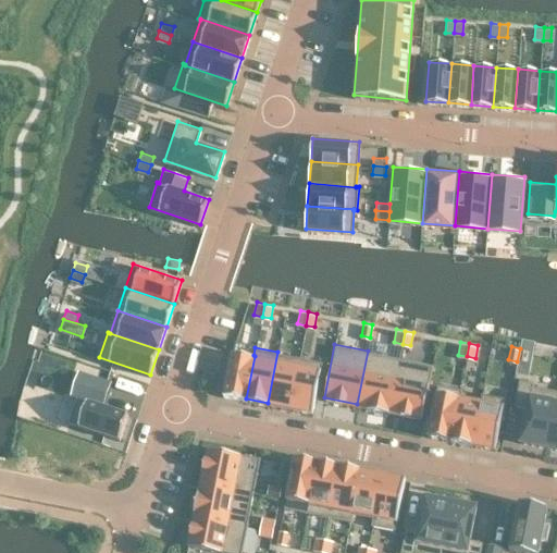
[(368,351),(357,404),(367,406),(388,410),(399,357),(368,351)]
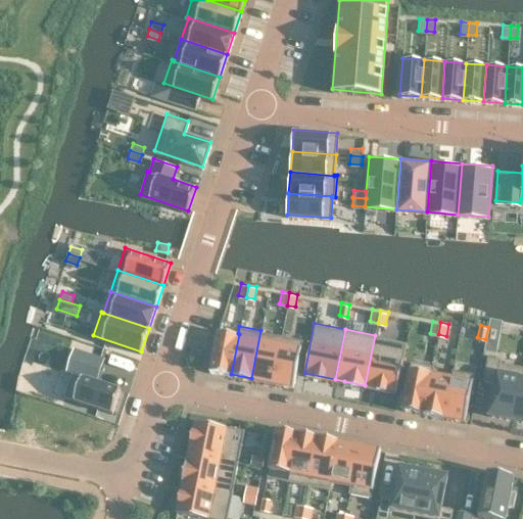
[(218,330),(209,370),(231,374),(239,334),(238,333),(218,330)]
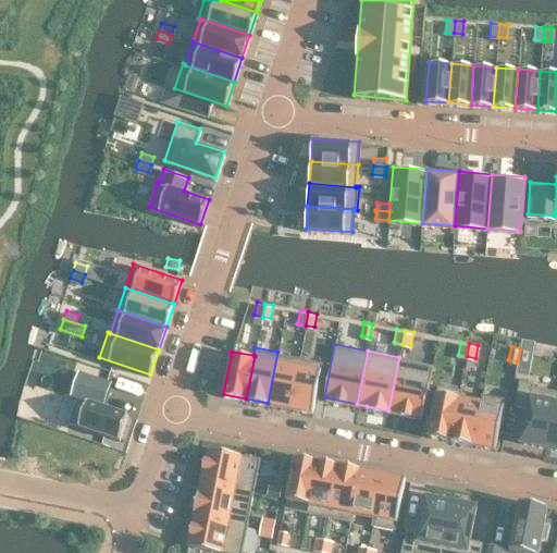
[(277,352),(268,403),(289,407),(299,356),(277,352)]
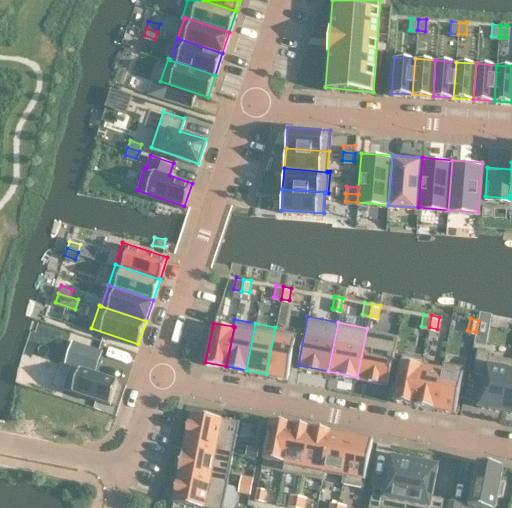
[(275,327),(266,374),(287,378),(296,331),(275,327)]
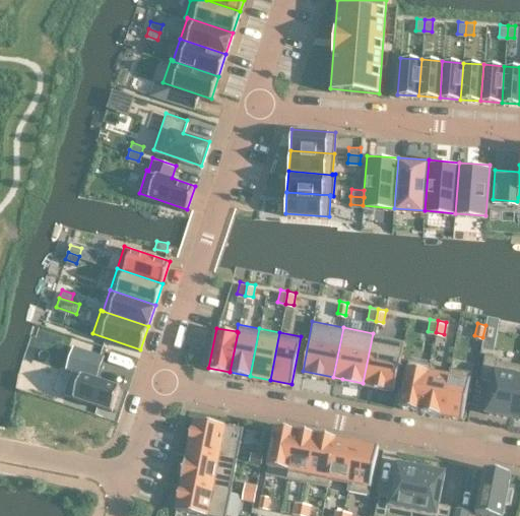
[(363,383),(394,389),(404,339),(373,333),(363,383)]
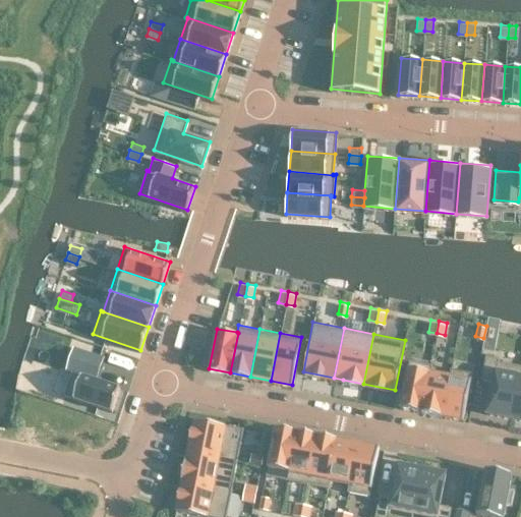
[(71,370),(64,394),(112,409),(120,386),(97,378),(104,355),(73,344),(65,367),(71,370)]
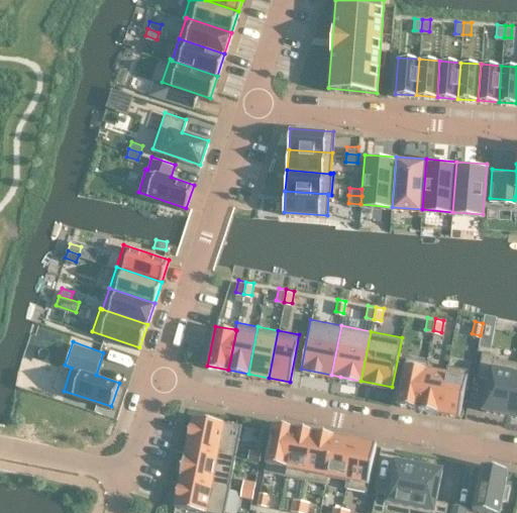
[(482,350),(478,374),(489,376),(483,408),(507,413),(516,361),(495,356),(495,353),(482,350)]
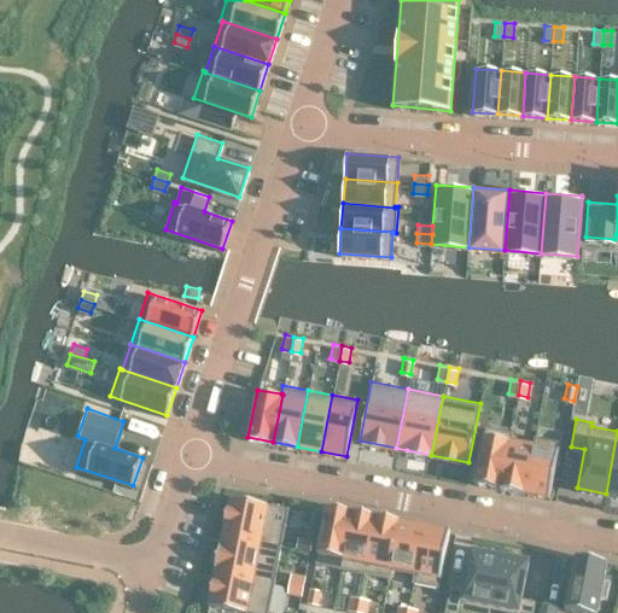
[(485,425),(474,482),(500,486),(509,439),(511,439),(512,430),(485,425)]
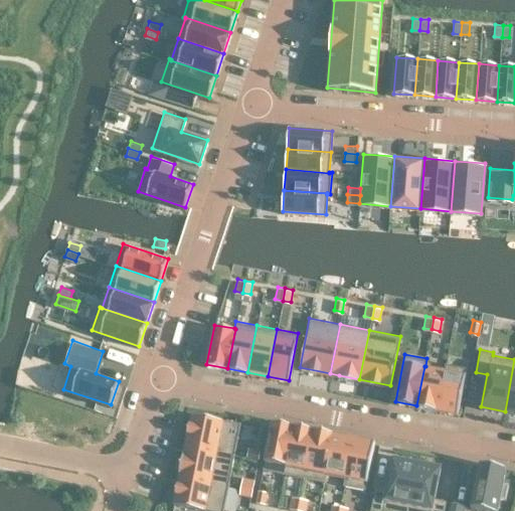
[(514,359),(505,411),(514,412),(514,359)]
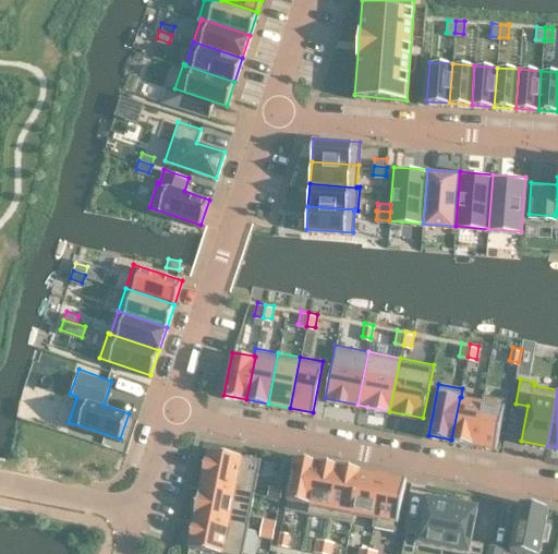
[(482,401),(473,444),(496,448),(506,397),(482,393),(481,400),(482,401)]
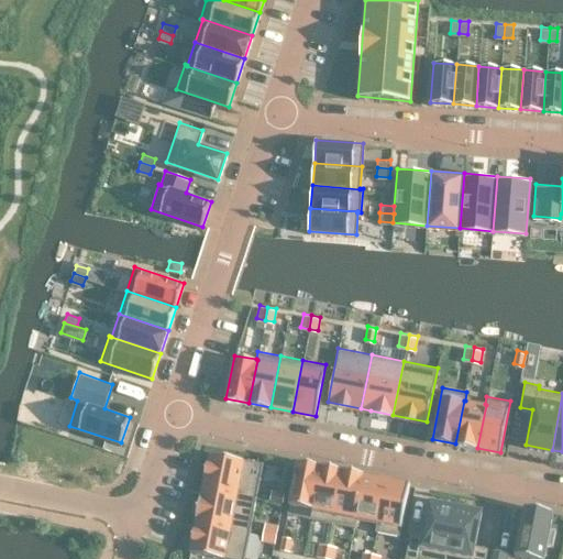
[(464,401),(455,444),(466,446),(477,448),(486,405),(485,404),(475,403),(465,401),(464,401)]
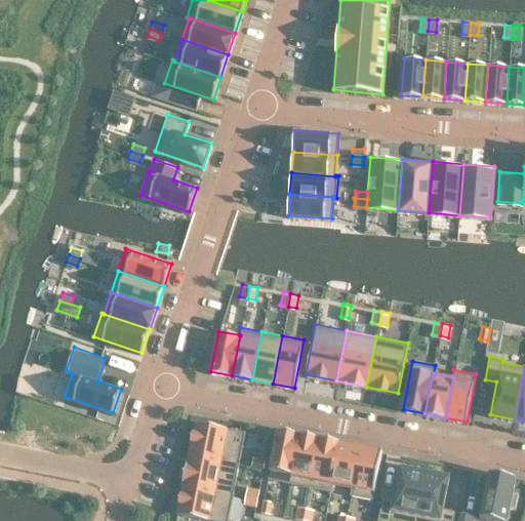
[(239,461),(245,430),(195,419),(189,451),(239,461)]
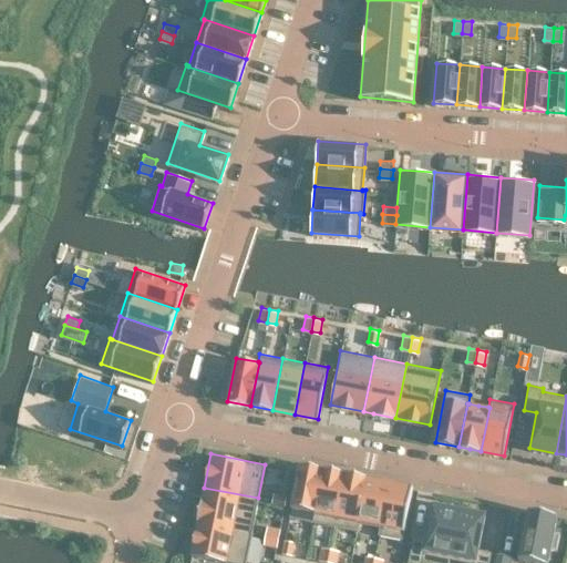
[(299,463),(289,515),(312,520),(322,468),(299,463)]
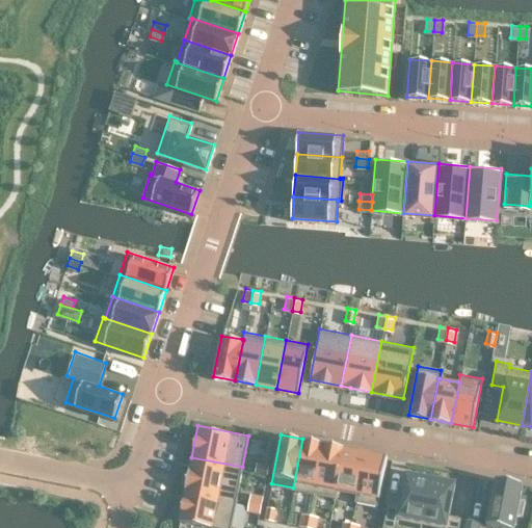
[(302,439),(293,487),(314,492),(323,443),(302,439)]
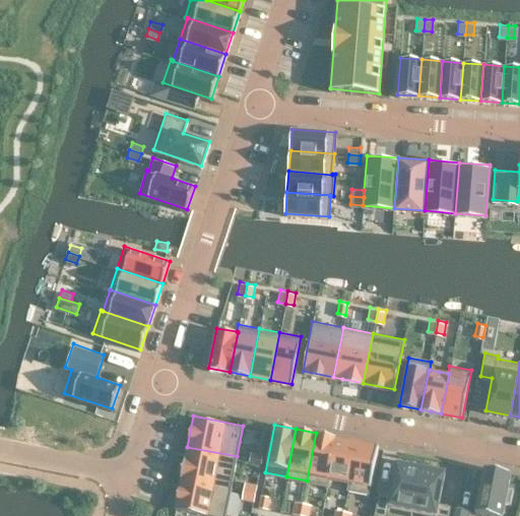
[(316,433),(307,480),(328,485),(329,476),(336,437),(316,433)]
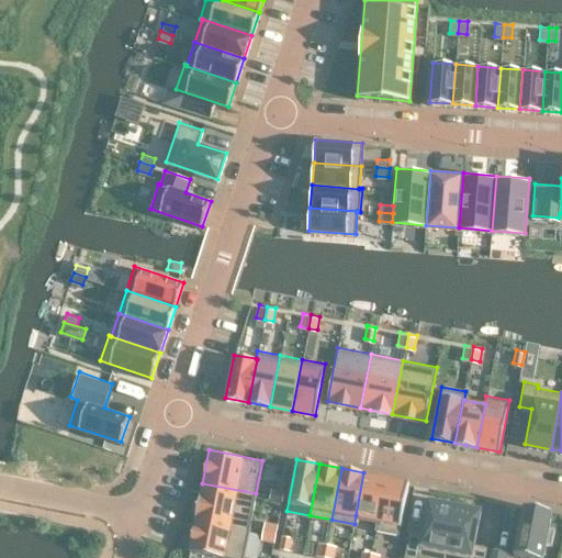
[(363,472),(356,515),(377,520),(378,520),(385,477),(363,472)]
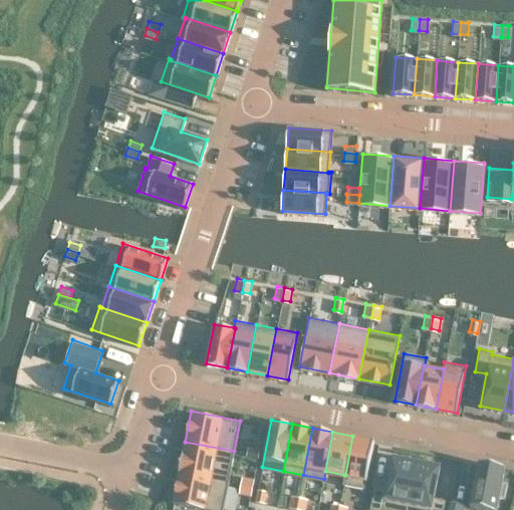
[(344,475),(342,483),(364,487),(373,440),(352,436),(345,475),(344,475)]
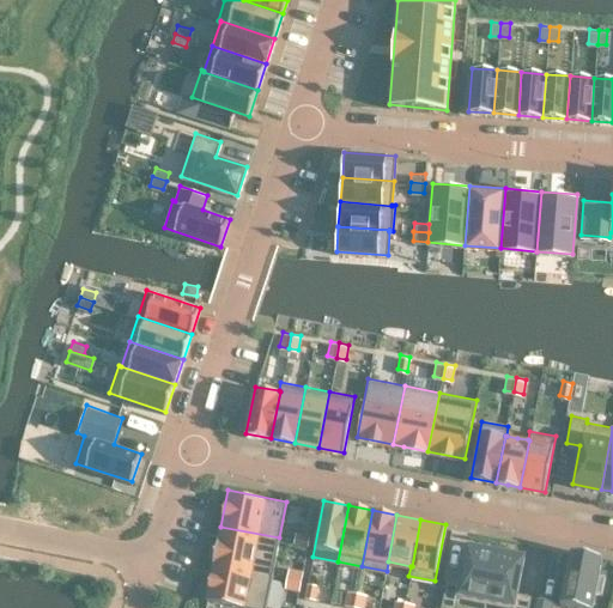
[(279,537),(220,527),(218,537),(213,561),(272,573),(279,537)]
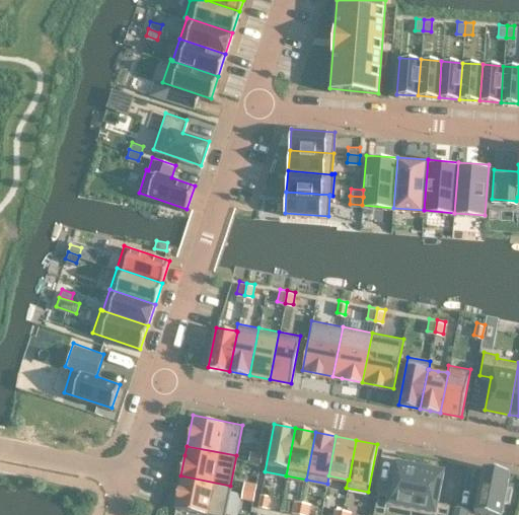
[(250,450),(248,458),(261,460),(263,452),(250,450)]
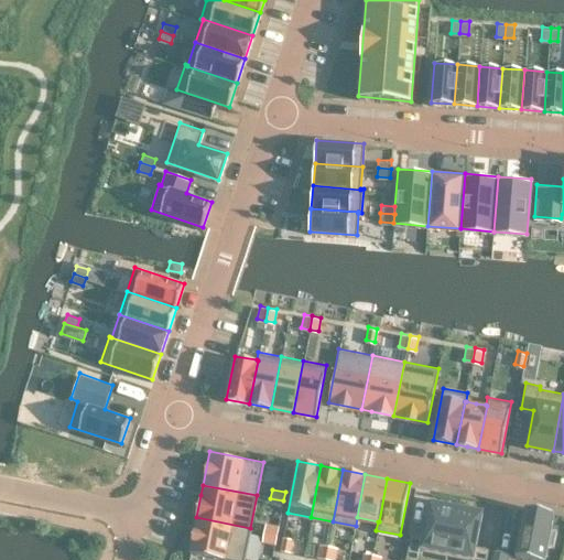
[(411,531),(407,558),(420,559),(420,557),(437,559),(445,559),(456,505),(431,499),(424,535),(411,531)]
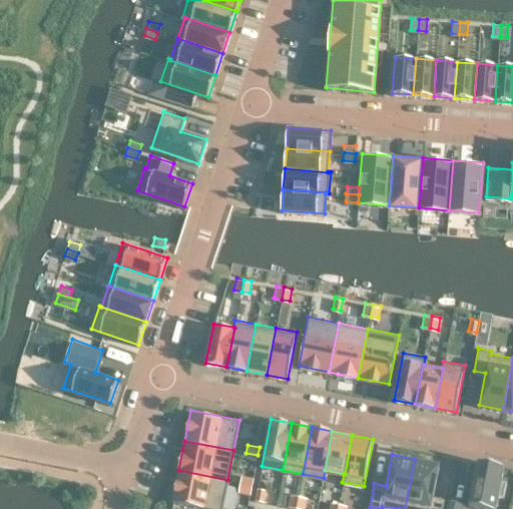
[(415,459),(405,508),(441,508),(444,497),(432,495),(439,463),(415,459)]
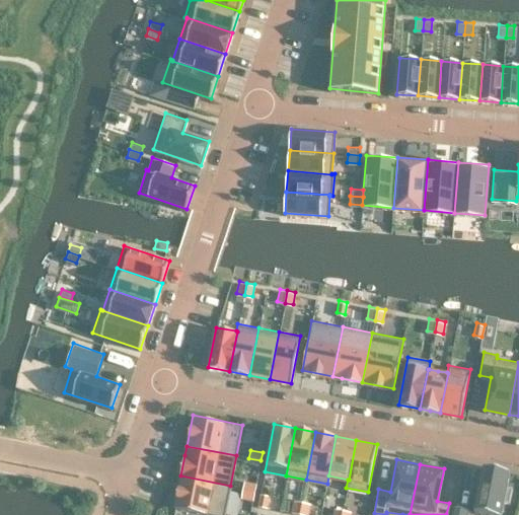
[(474,510),(499,514),(500,514),(504,500),(509,501),(512,487),(507,485),(510,469),(484,464),(474,510)]
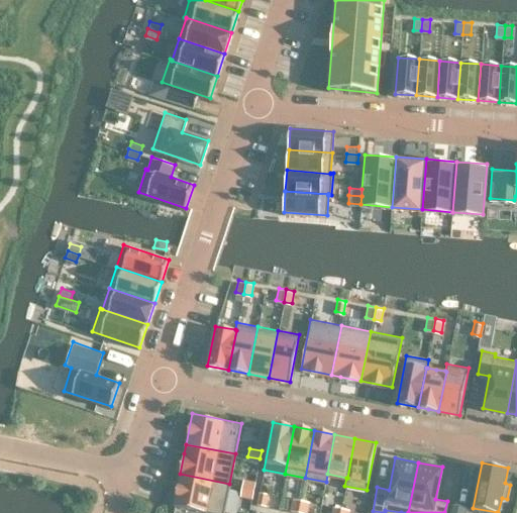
[(180,474),(174,504),(217,512),(223,512),(229,484),(180,474)]
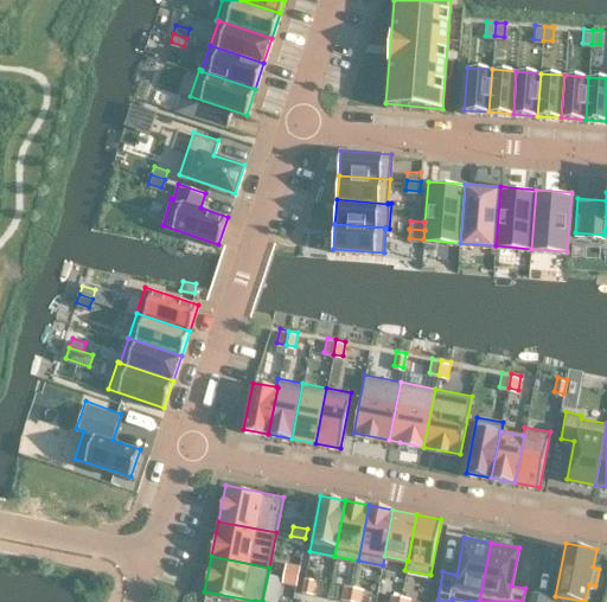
[(286,561),(283,570),(298,574),(300,564),(286,561)]
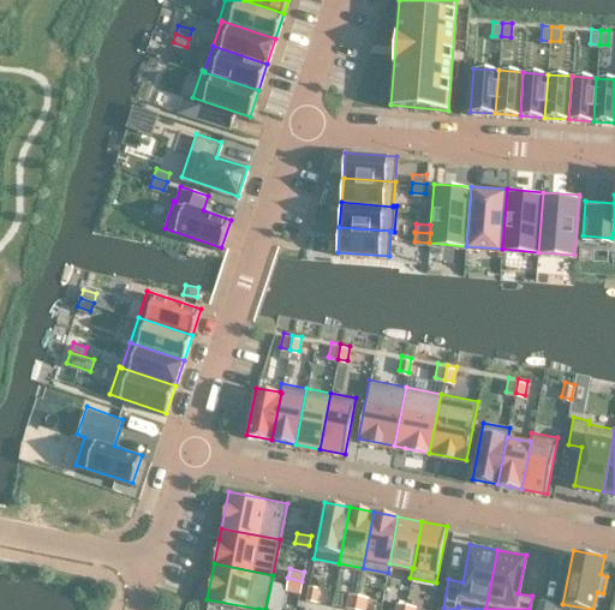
[(287,578),(286,587),(300,590),(302,581),(287,578)]
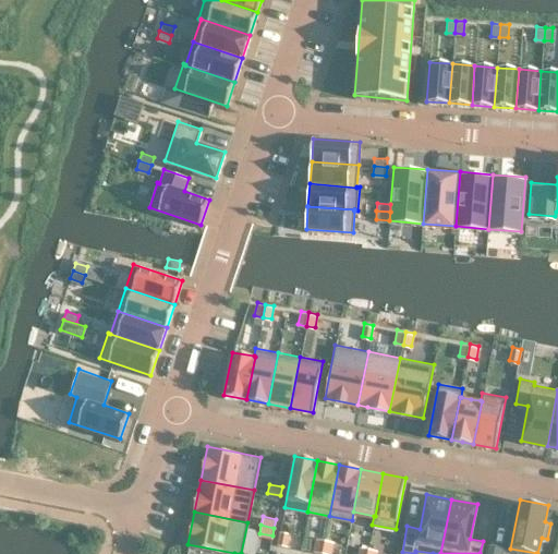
[(280,530),(278,543),(287,544),(289,531),(280,530)]
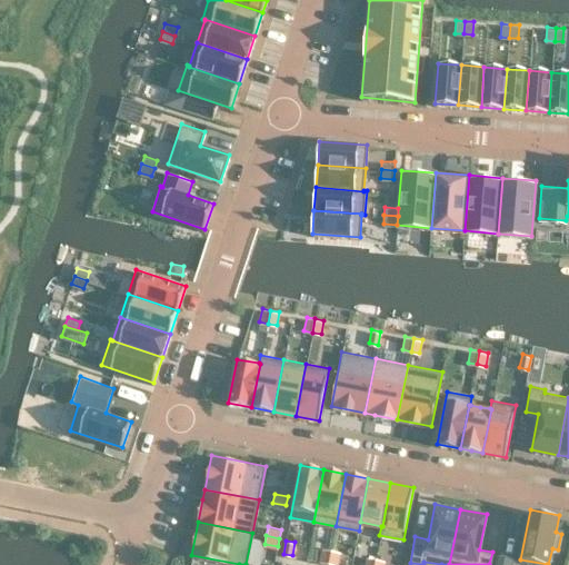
[(322,547),(320,561),(329,563),(331,549),(322,547)]
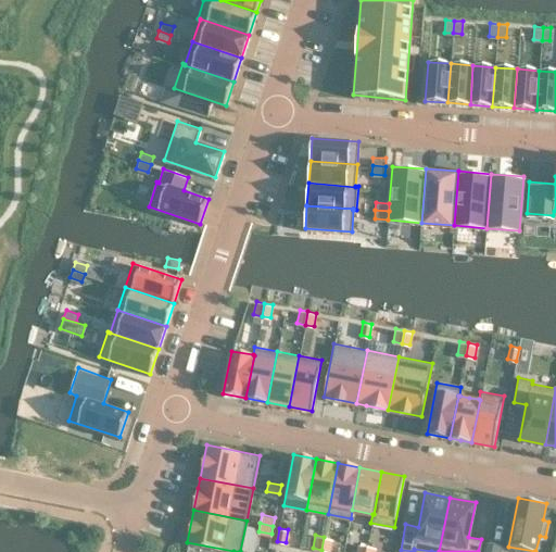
[(324,537),(321,550),(329,551),(332,538),(324,537)]
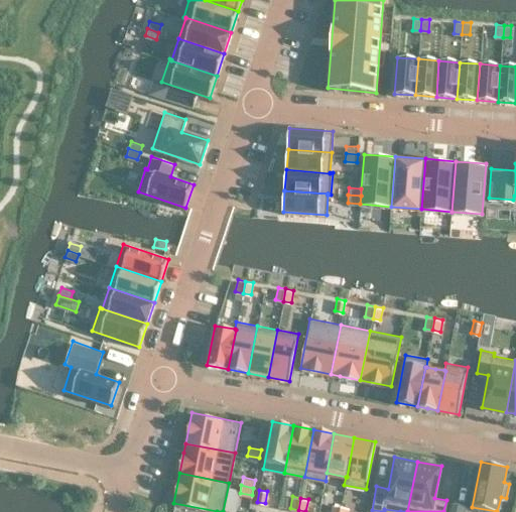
[(452,501),(449,511),(463,511),(465,504),(452,501)]
